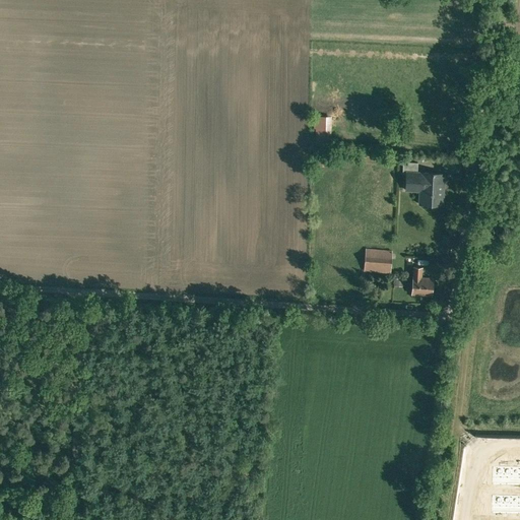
[(331,144),(331,115),(314,115),(314,144),(331,144)]
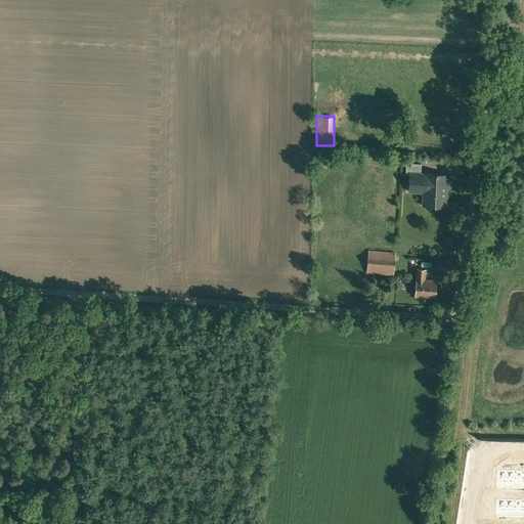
[(447,174),(409,173),(408,191),(418,191),(418,186),(427,187),(426,206),(446,206),(447,174)]
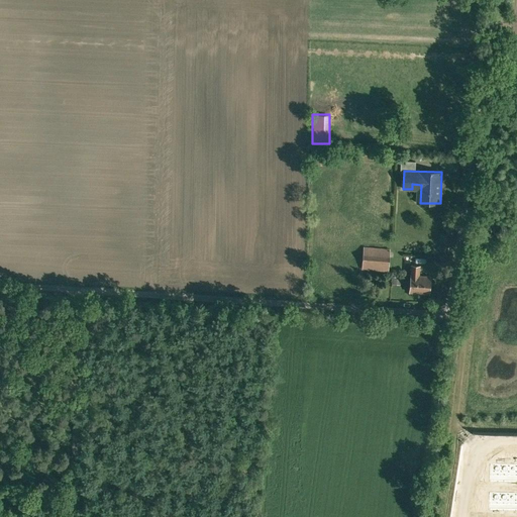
[(390,250),(364,247),(362,269),(388,271),(390,250)]
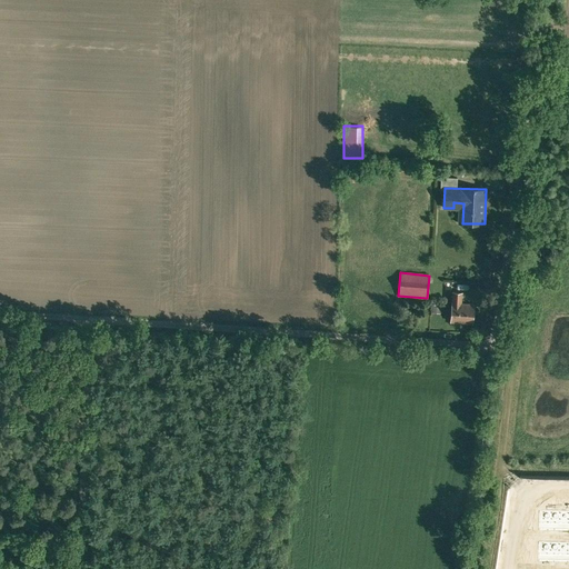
[(462,292),(452,291),(450,321),(472,323),(475,305),(461,303),(462,292)]
